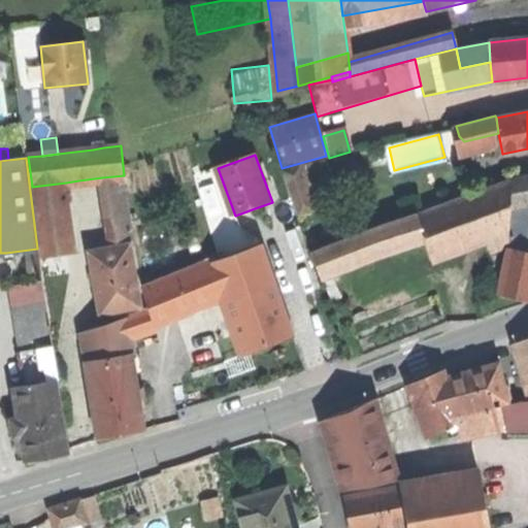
[(102,177),(111,248),(130,244),(130,245),(133,245),(124,175),(102,177)]
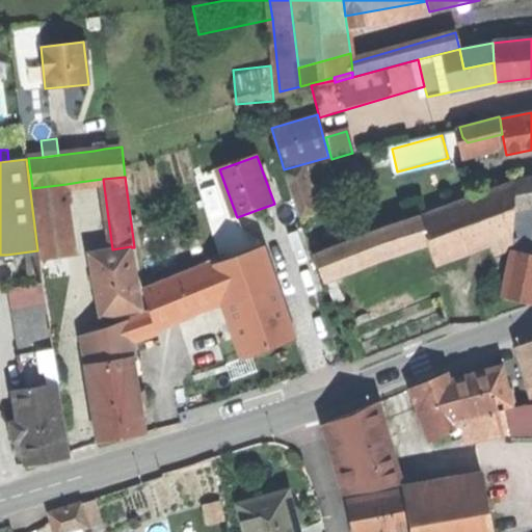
[(531,177),(517,180),(517,197),(531,194),(531,177)]
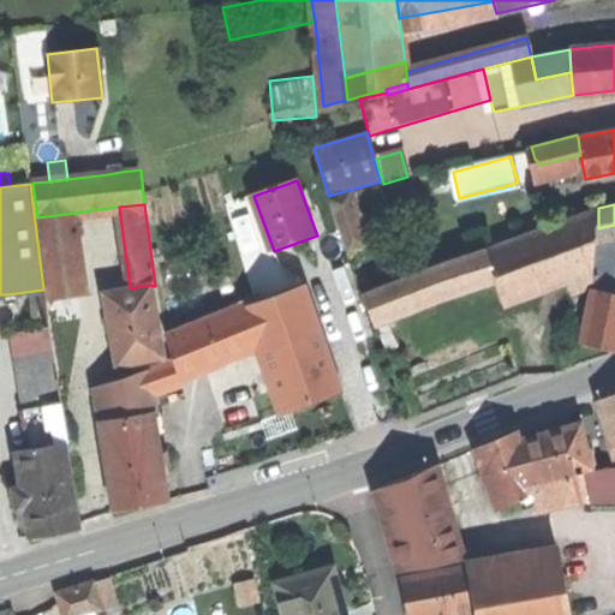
[(595,210),(485,250),(495,276),(503,299),(566,276),(586,269),(593,267),(595,210)]
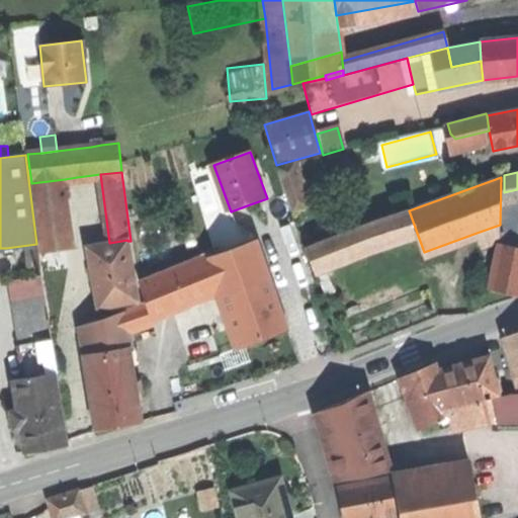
[(74,248),(65,179),(31,183),(39,252),(74,248)]
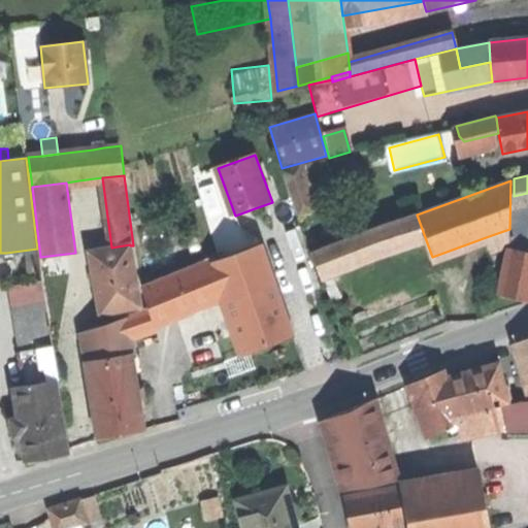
[(417,215),(371,231),(380,254),(425,237),(417,215)]
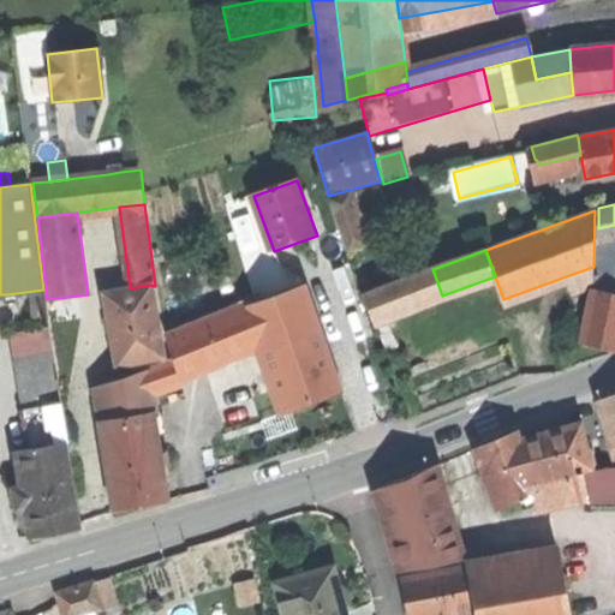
[(363,293),(374,321),(442,296),(433,269),(363,293)]
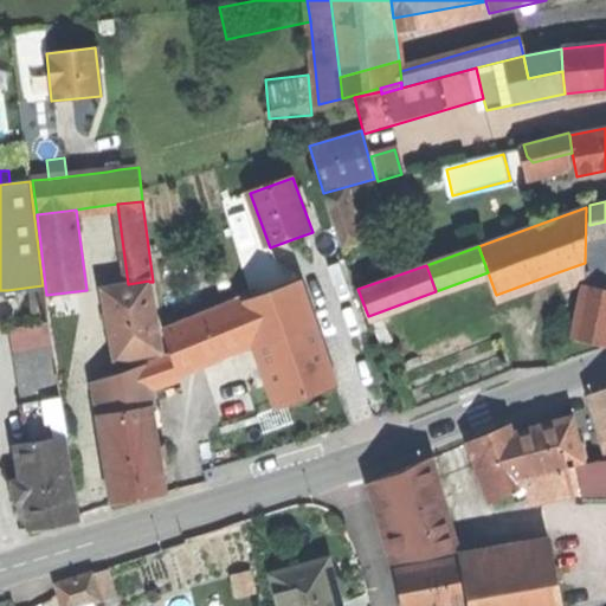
[(585,283),(578,265),(558,272),(565,290),(585,283)]
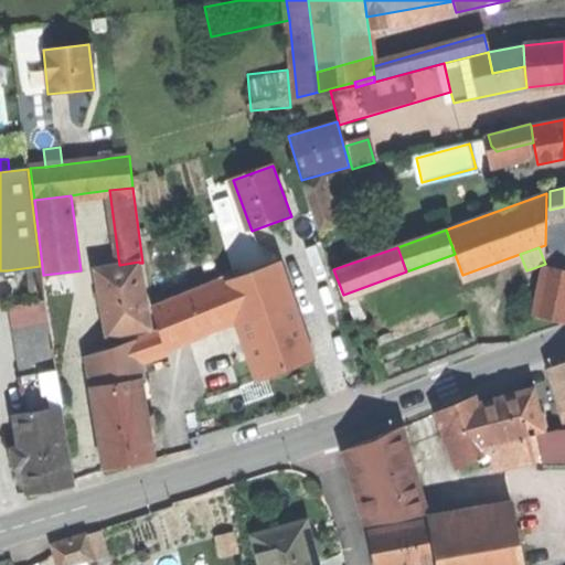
[(108,337),(151,328),(139,263),(139,262),(119,265),(96,269),(103,304),(108,337)]
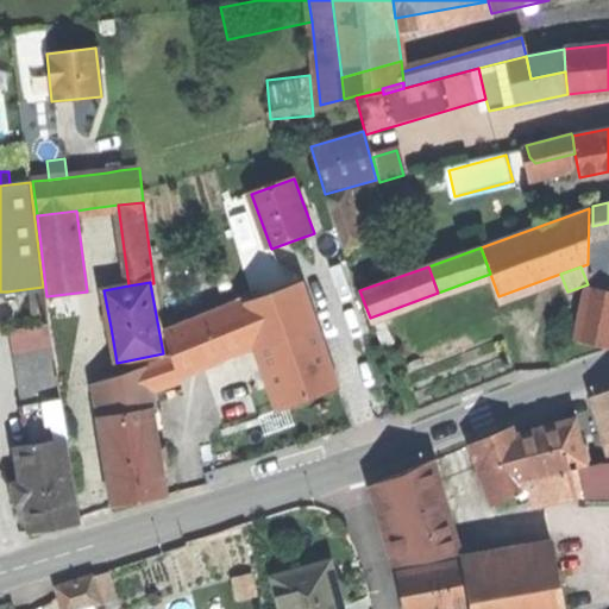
[(302,282),(249,301),(261,336),(274,372),(286,406),(286,407),(339,388),(302,282)]
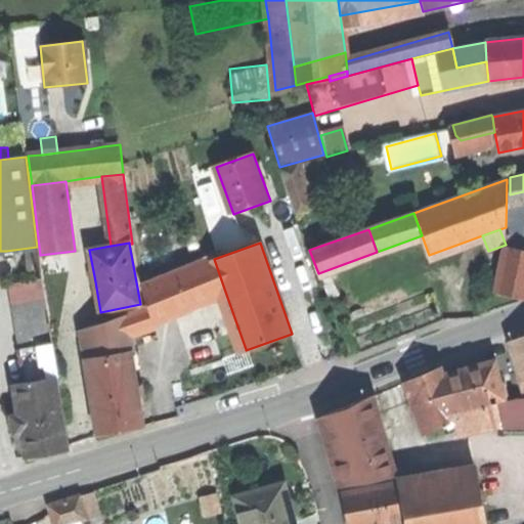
[(523,251),(505,247),(495,293),(512,296),(523,298),(523,251)]
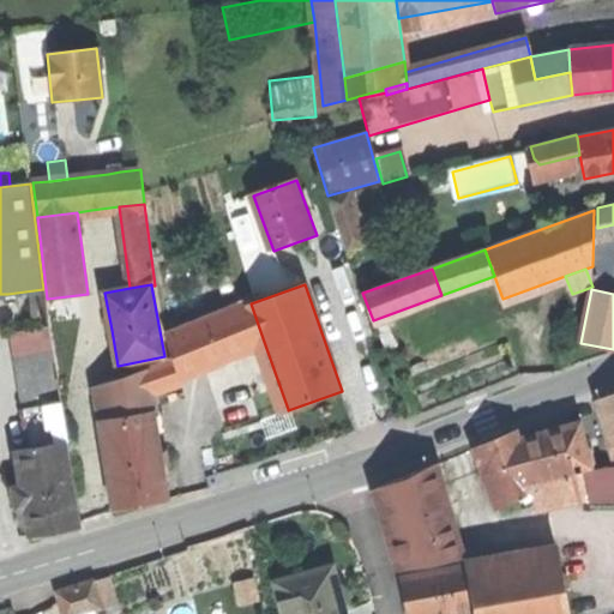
[(30,295),(34,321),(47,320),(43,293),(30,295)]
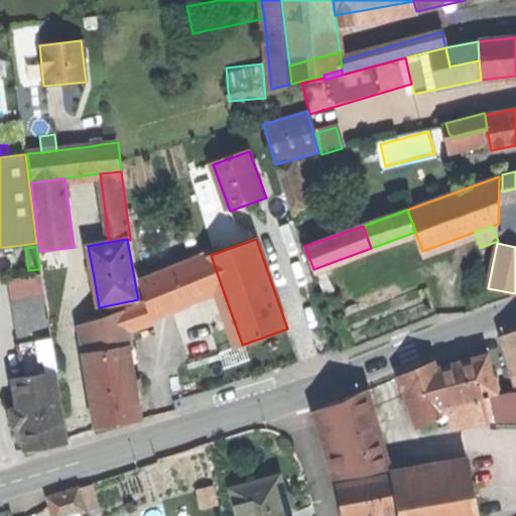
[(150,314),(221,284),(211,255),(141,284),(147,302),(150,314)]
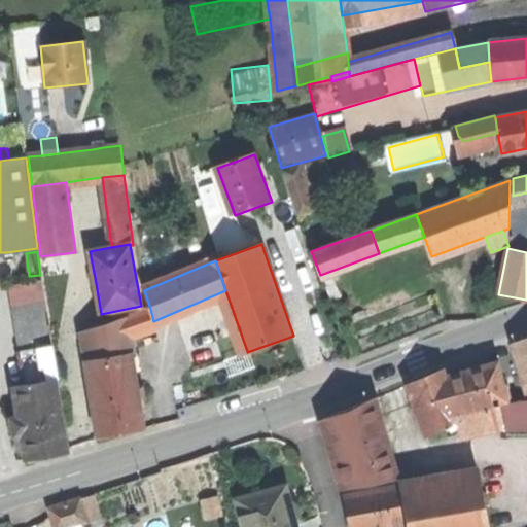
[(155,325),(153,321),(150,309),(124,318),(129,335),(155,325)]
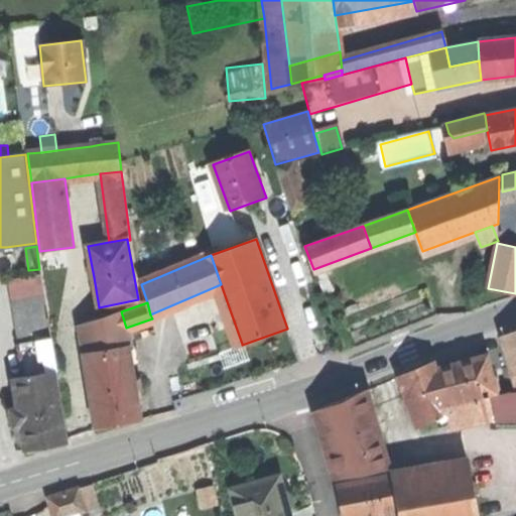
[(13,310),(19,344),(48,339),(42,305),(13,310)]
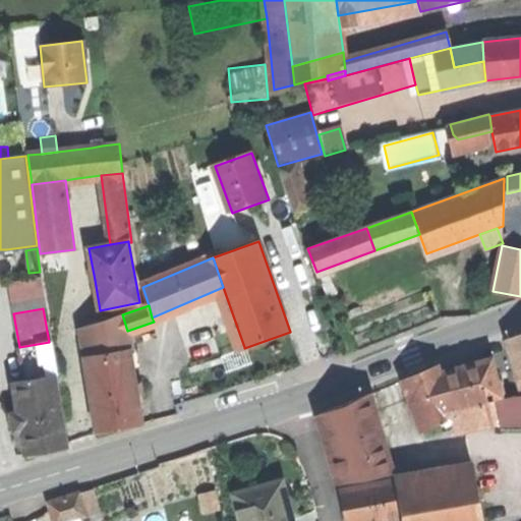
[(130,349),(127,331),(122,314),(79,329),(84,356),(130,349)]
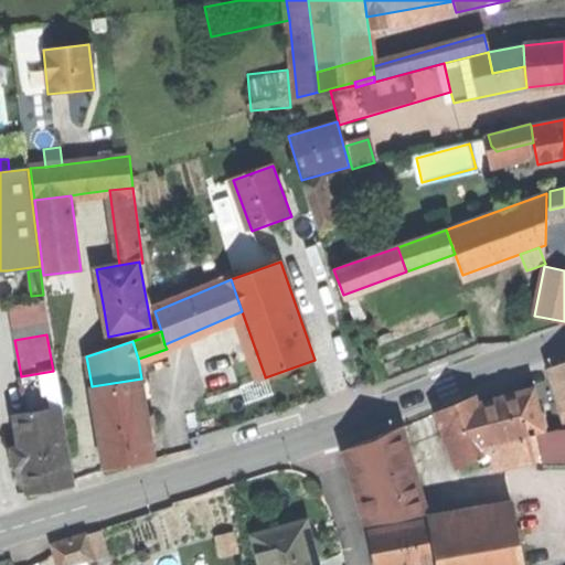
[(255,380),(265,376),(254,345),(244,349),(255,380)]
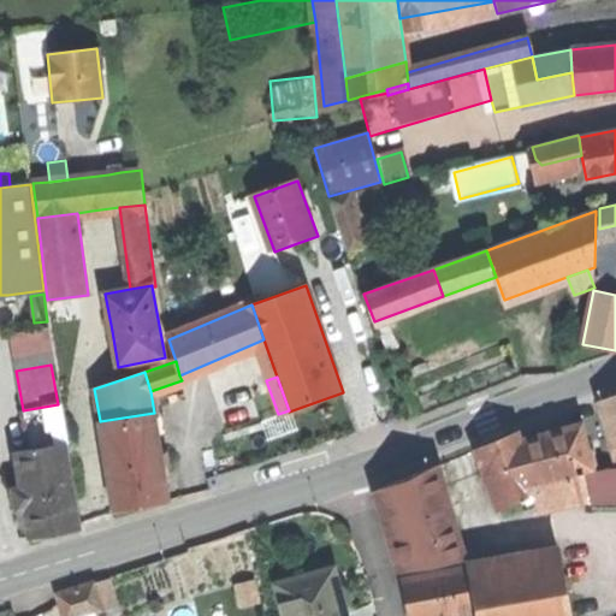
[(615,392),(598,400),(614,458),(615,457),(615,392)]
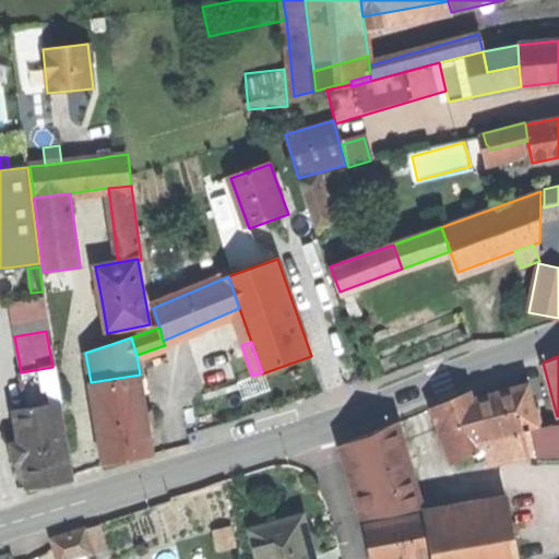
[(21,372),(23,390),(56,384),(52,367),(21,372)]
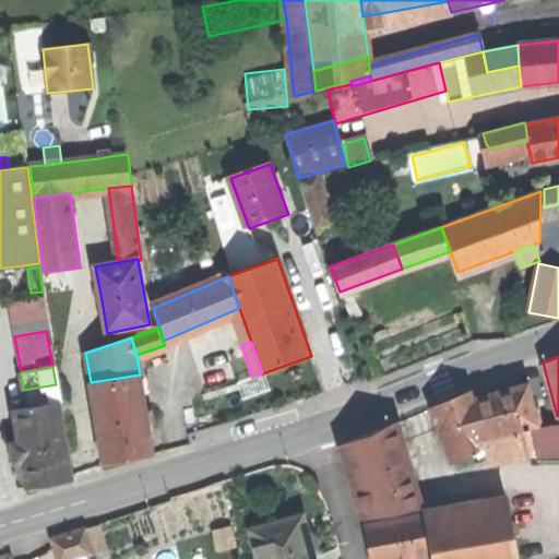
[(152,455),(140,375),(91,382),(103,463),(128,459),(152,455)]
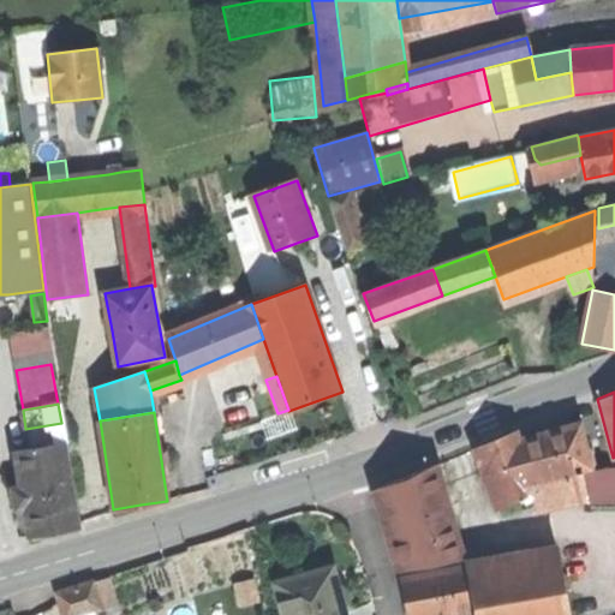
[(579,472),(591,469),(579,421),(555,428),(520,437),(537,482),(563,476),(579,472)]
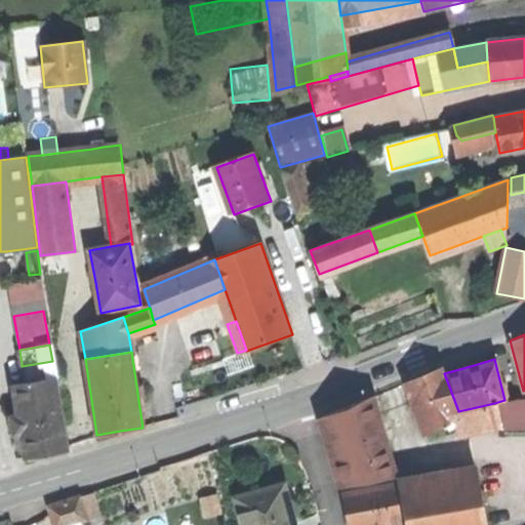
[(22,366),(25,382),(55,377),(52,361),(22,366)]
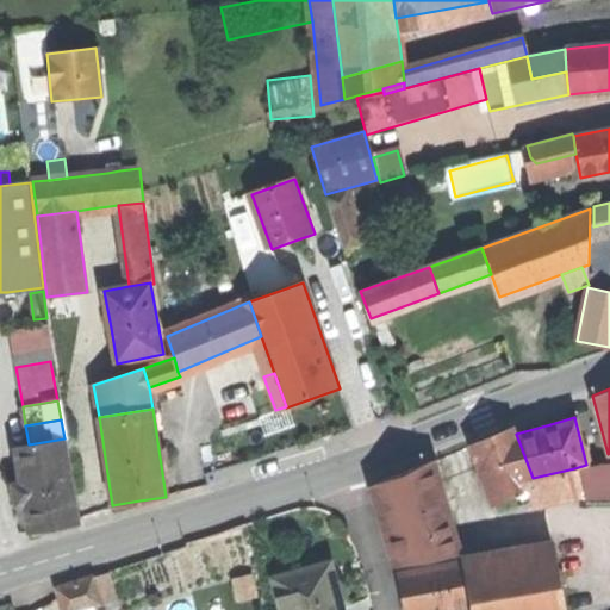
[(536,486),(533,478),(516,434),(512,425),(490,434),(470,442),(493,503),(526,491),(536,486)]
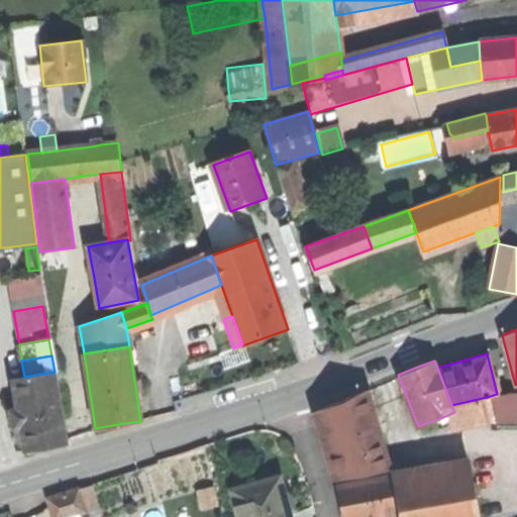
[(46,447),(67,443),(55,372),(24,377),(13,379),(25,450),(46,447)]
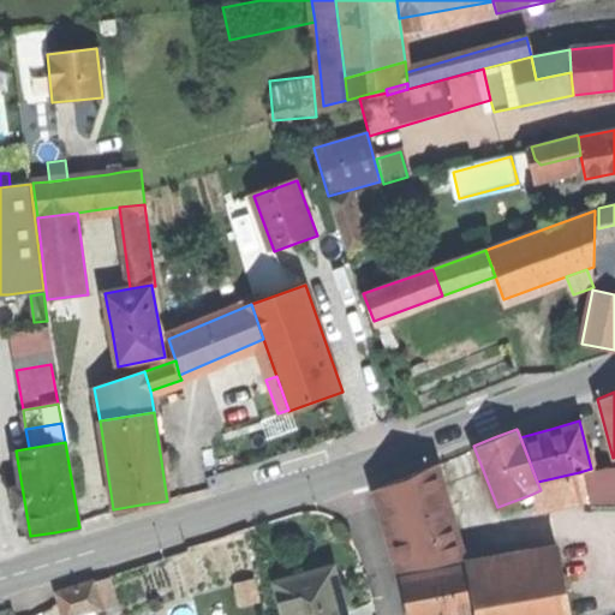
[(442,459),(431,464),(436,483),(448,479),(442,459)]
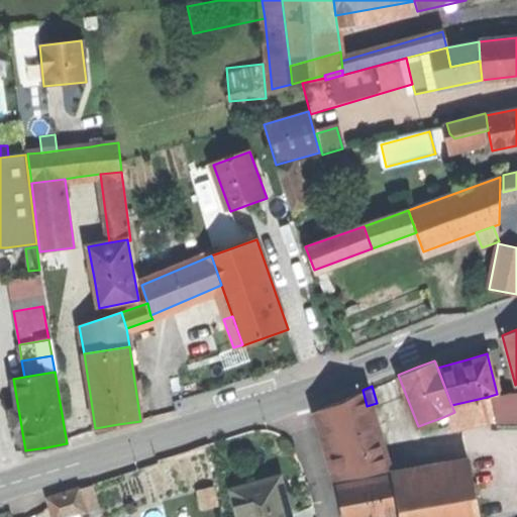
[(315,409),(330,463),(380,453),(367,406),(363,390),(315,409)]
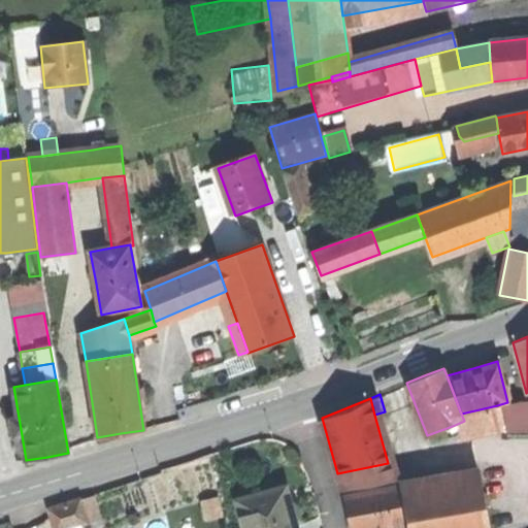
[(524,398),(507,402),(497,405),(501,429),(527,427),(527,419),(525,401),(524,398)]
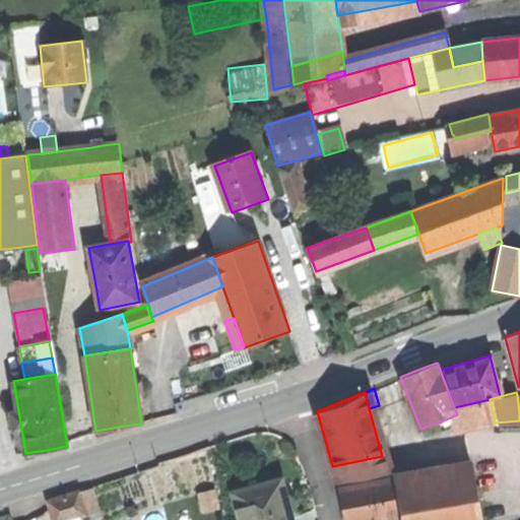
[(481,419),(476,402),(454,407),(457,414),(448,418),(452,428),(481,419)]
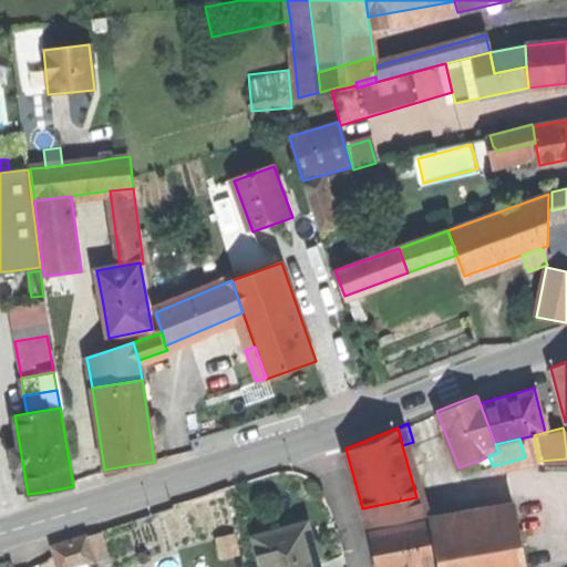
[(421,513),(416,497),(362,508),(367,524),(421,513)]
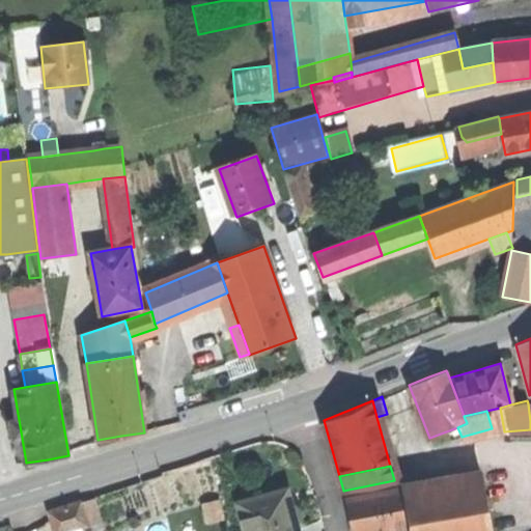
[(491,530),(479,469),(442,476),(452,530),(491,530)]
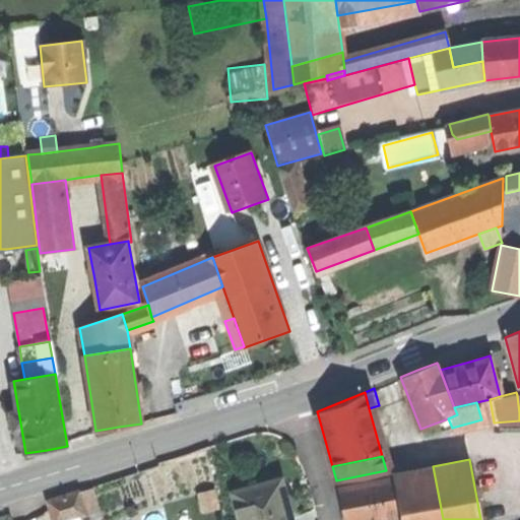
[(392,473),(393,478),(400,515),(400,519),(443,519),(433,466),(392,473)]
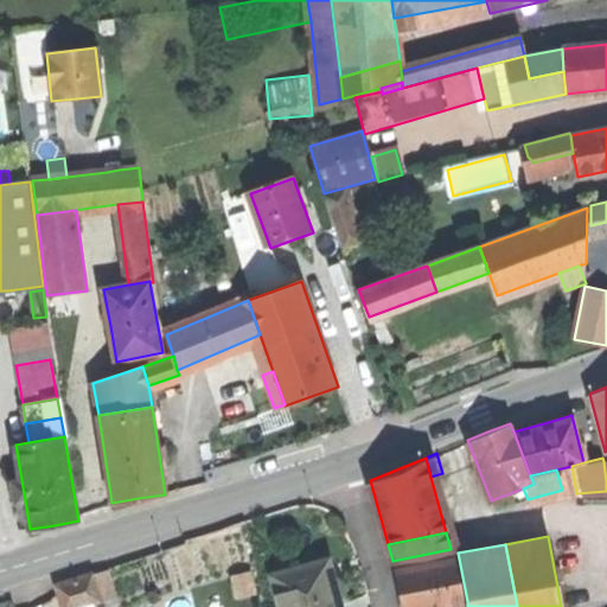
[(326,553),(269,569),(279,606),(342,606),(337,587),(326,553)]
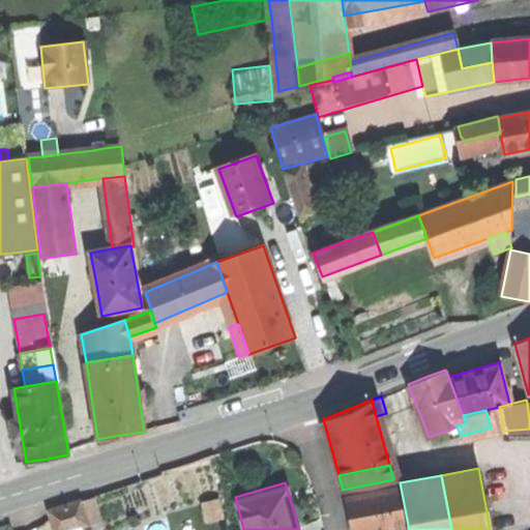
[(349,518),(351,529),(377,529),(408,525),(401,488),(345,498),(349,518)]
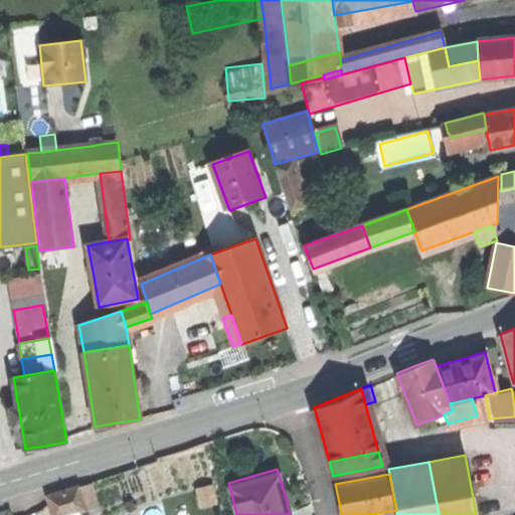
[(47,495),(53,514),(61,514),(84,508),(77,486),(47,495)]
